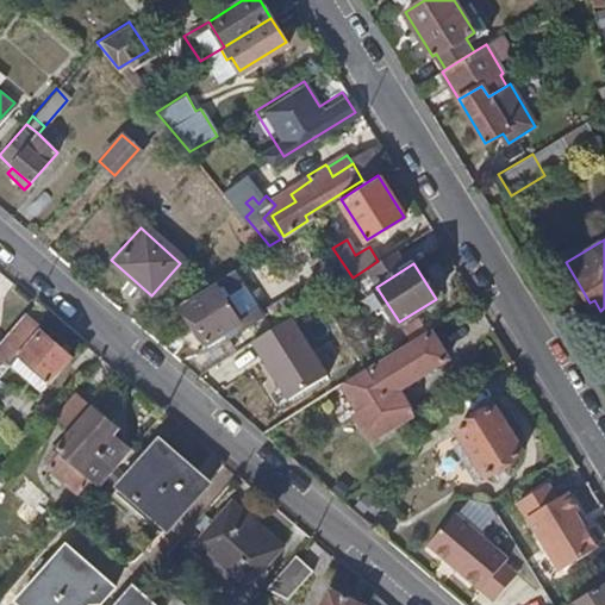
[(214,281),(217,285),(237,316),(219,328),(228,340),(264,313),(235,268),(214,281)]
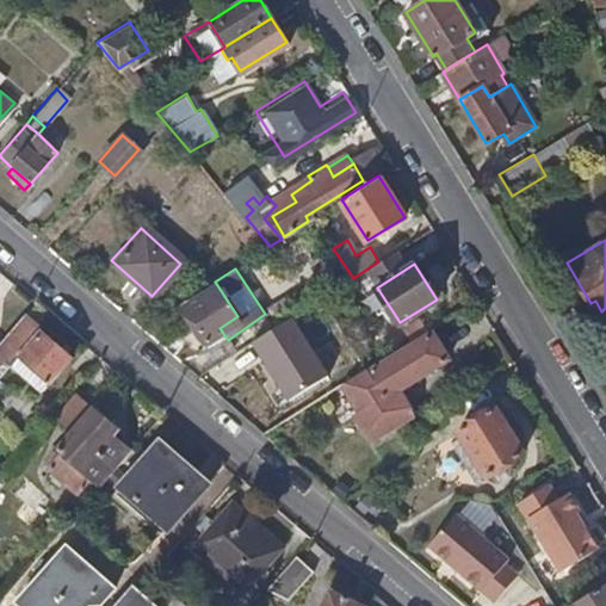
[(237,316),(217,285),(184,307),(205,338),(220,328),(237,316)]
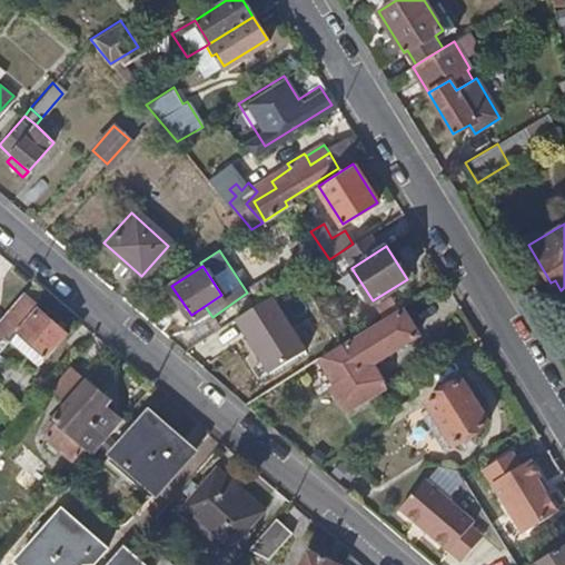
[(273,271),(247,287),(255,299),(280,284),(273,271)]
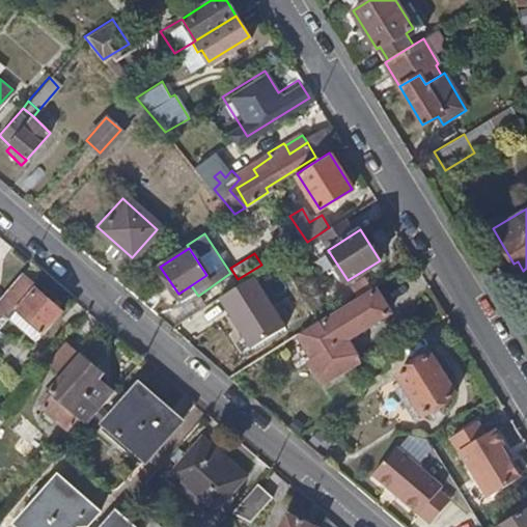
[(0,321),(6,313),(12,319),(19,312),(38,330),(33,336),(38,340),(63,311),(22,275),(0,300),(0,321)]
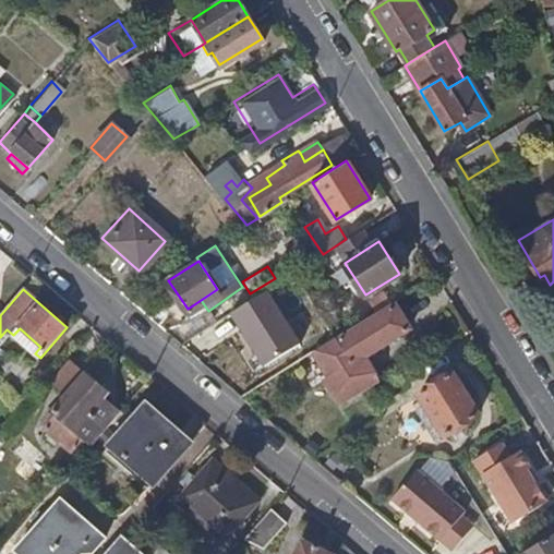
[(369,299),(376,310),(389,301),(383,290),(369,299)]
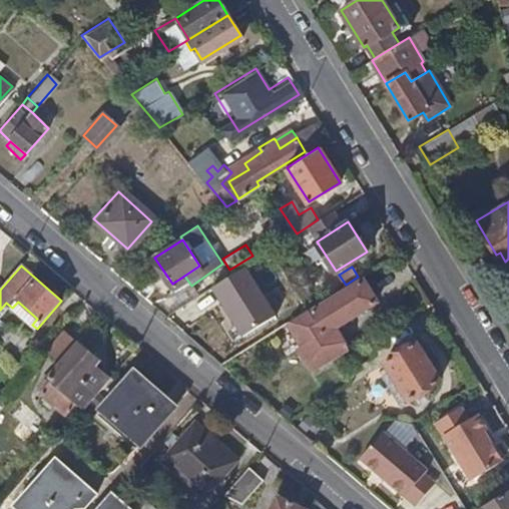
[(313,312),(310,308),(288,323),(305,347),(301,350),(313,367),(346,345),(335,327),(376,300),(362,280),(313,312)]
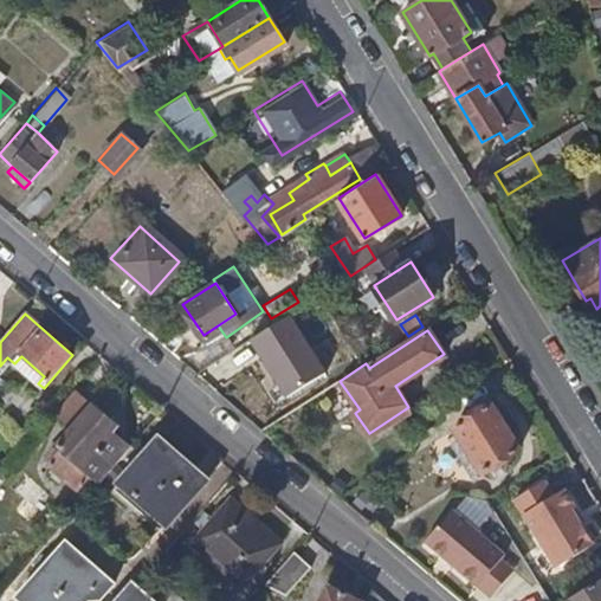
[(21,356),(14,363),(38,383),(44,376),(21,356)]
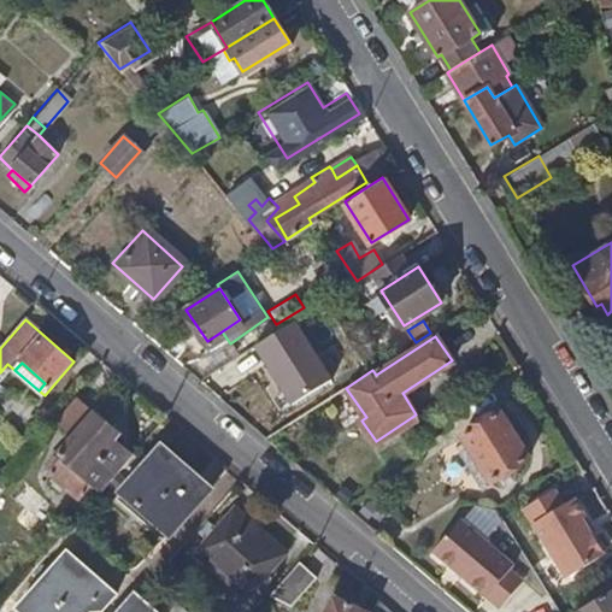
[(93,482),(101,490),(130,455),(113,441),(106,435),(112,428),(78,399),(57,423),(74,437),(59,454),(64,459),(52,472),(80,495),(93,482)]
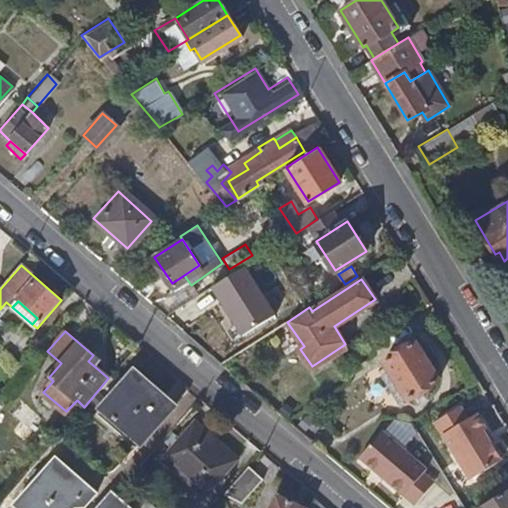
[(383,358),(386,363),(407,398),(438,379),(414,339),(383,358)]
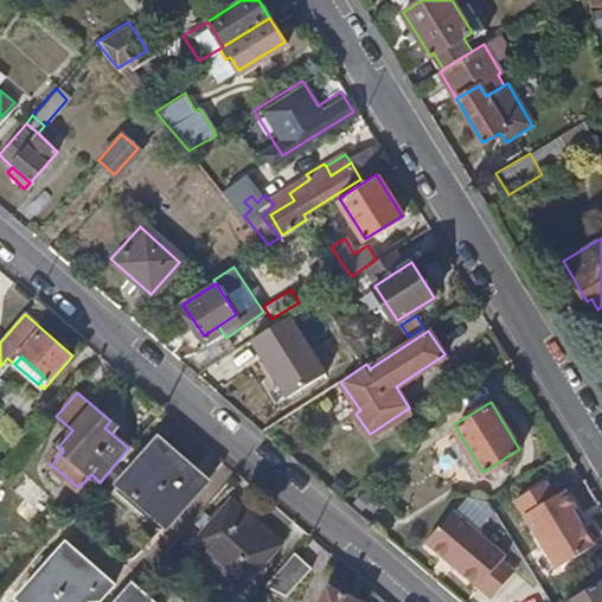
[(262,414),(253,423),(263,431),(274,423),(262,414)]
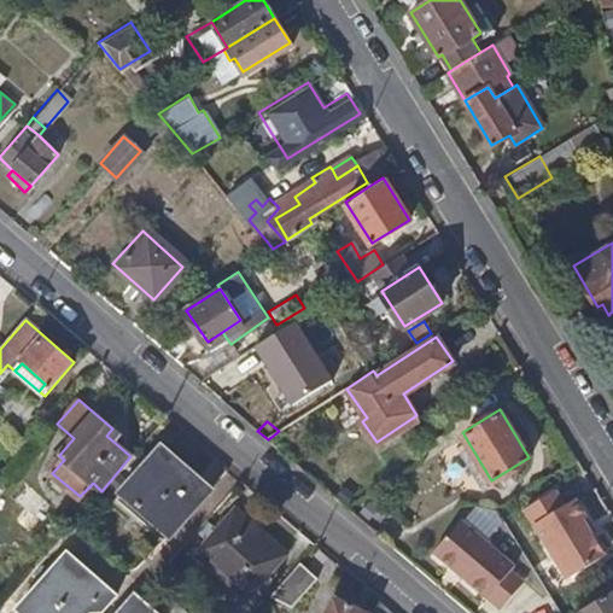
[(120,435),(112,428),(106,436),(114,442),(120,435)]
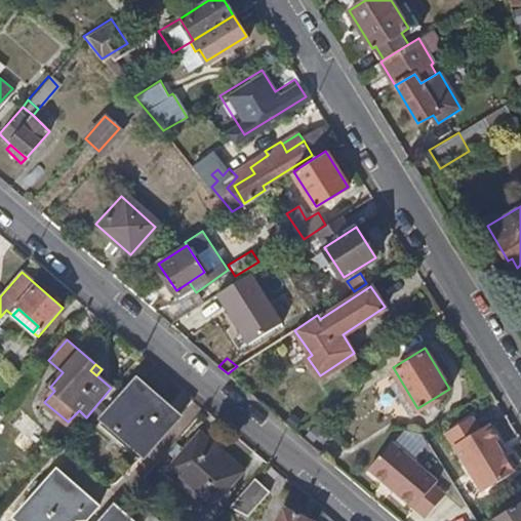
[(417,408),(396,372),(387,378),(409,413),(417,408)]
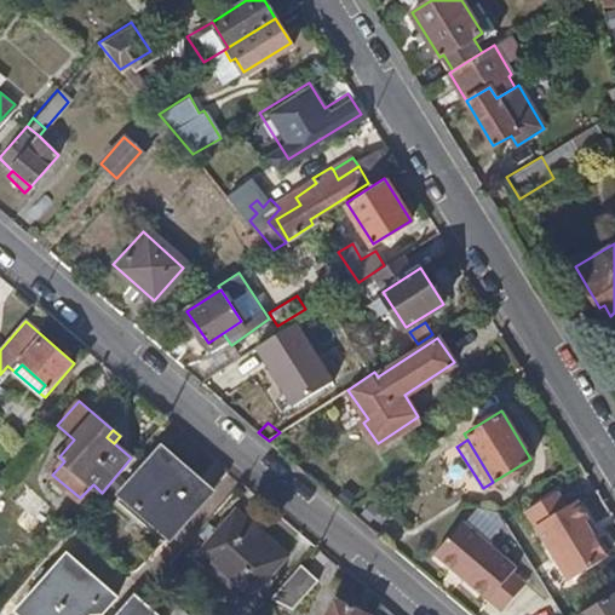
[(122,492),(172,535),(212,490),(162,447),(122,492)]
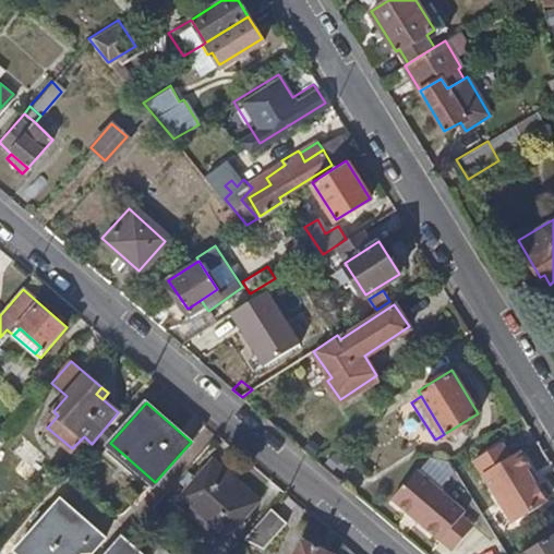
[(536,482),(527,468),(530,467),(519,450),(510,456),(502,442),(474,459),(512,521),(546,500),(536,482)]
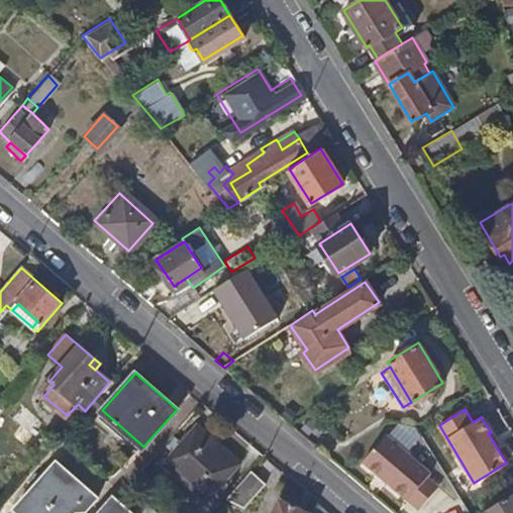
[(195,426),(162,466),(207,503),(239,465),(195,426)]
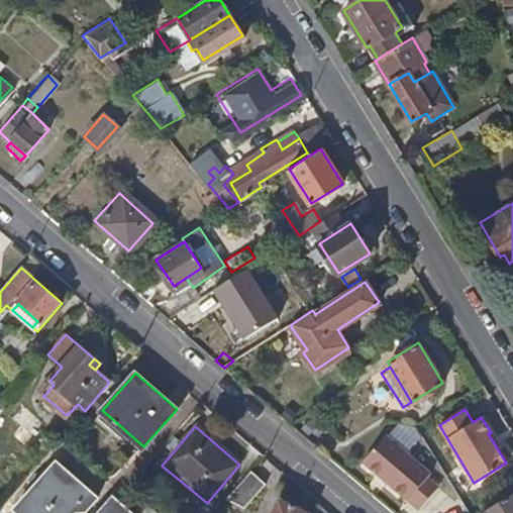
[(488,433),(496,446),(498,444),(491,432),(488,433)]
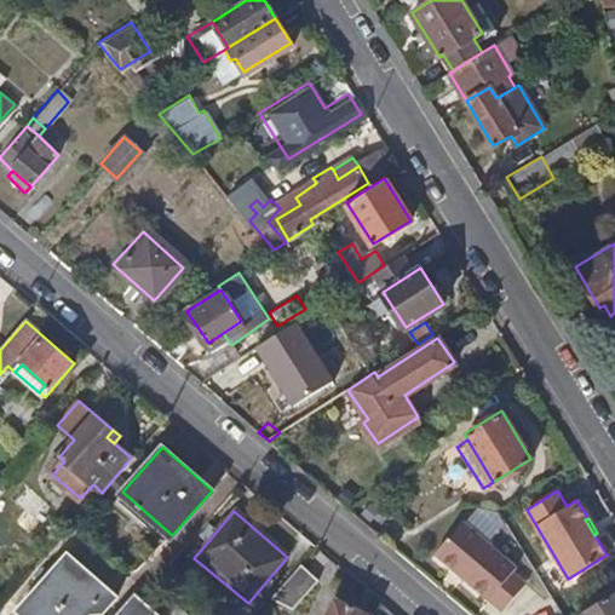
[(464,521),(436,553),(501,610),(524,582),(511,572),(516,565),(464,521)]
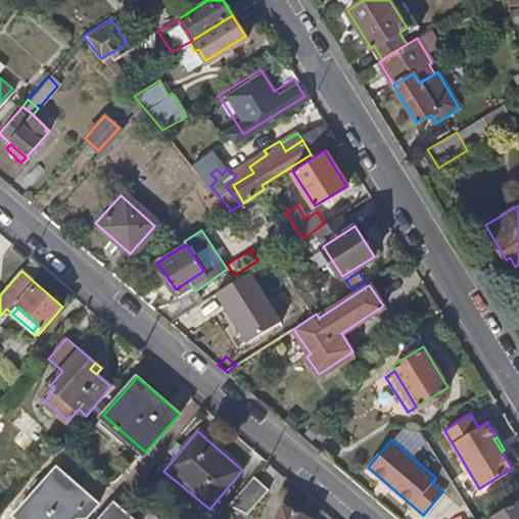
[(15,514),(19,518),(73,518),(74,518),(88,516),(97,506),(55,469),(15,514)]
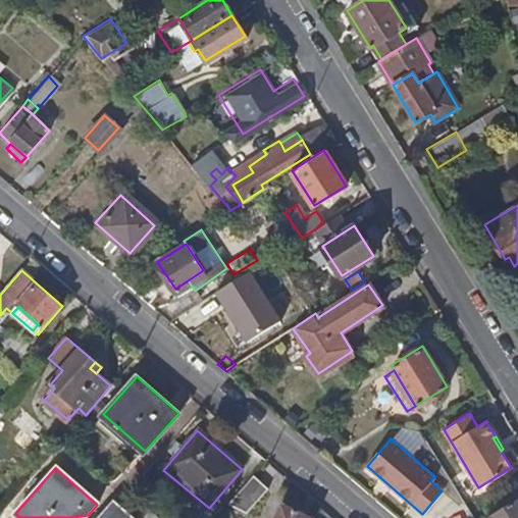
[(242,513),(261,485),(246,474),(226,502),(242,513)]
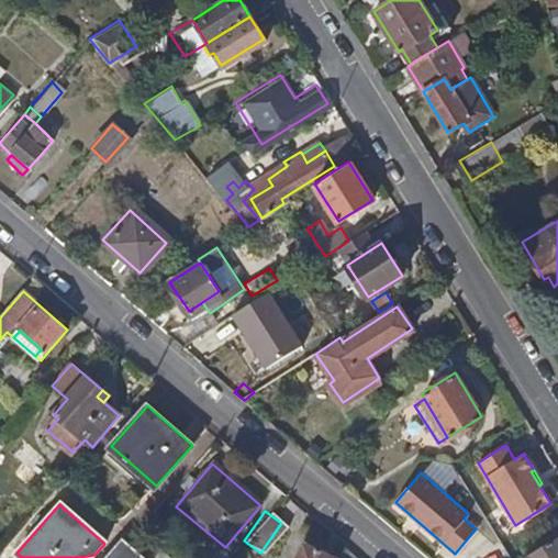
[(557,557),(557,536),(524,557),(523,557),(557,557)]
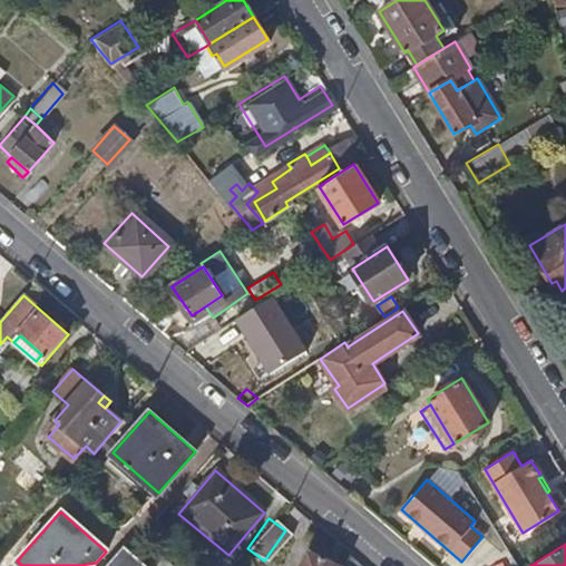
[(136,565),(126,557),(130,552),(127,549),(113,565),(136,565)]
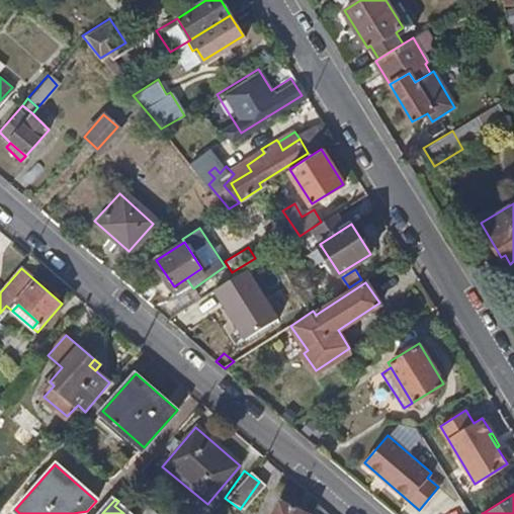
[(305,513),(279,500),(272,513),(305,513)]
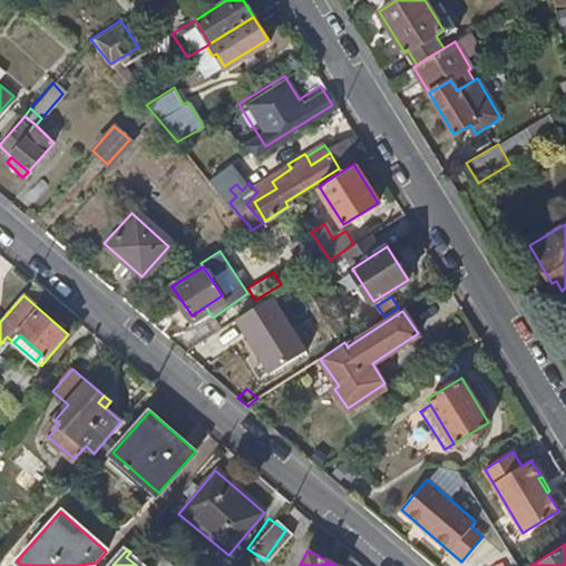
[(146,565),(130,552),(126,557),(136,565),(146,565)]
